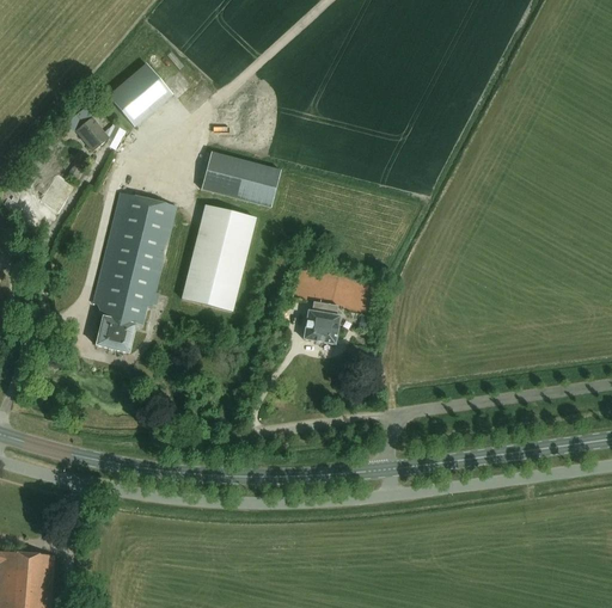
[(146,62),(108,94),(134,126),(172,93),(146,62)]
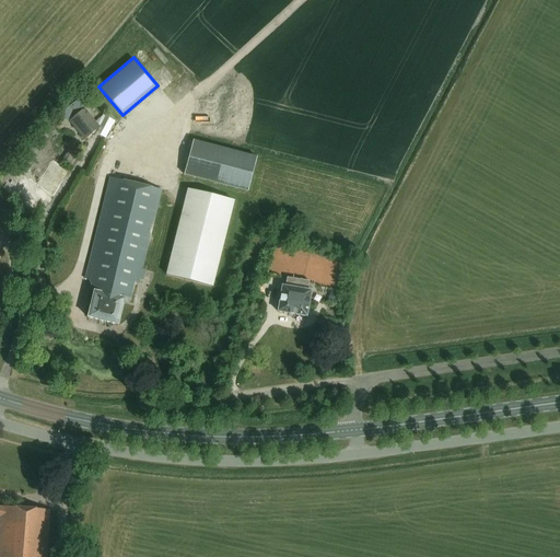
[(100,125),(78,100),(68,107),(73,114),(69,118),(85,138),(100,125)]
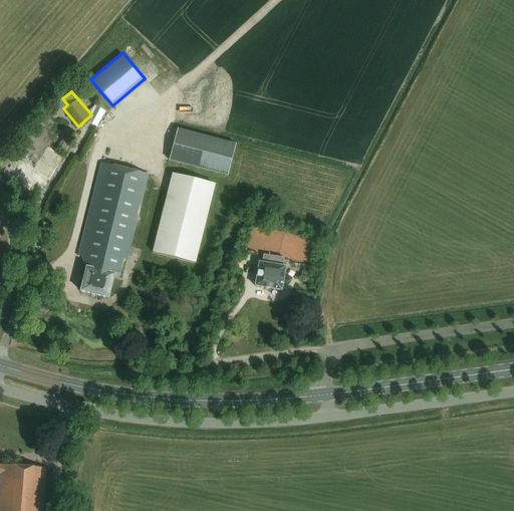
[(236,142),(177,126),(169,158),(227,174),(236,142)]
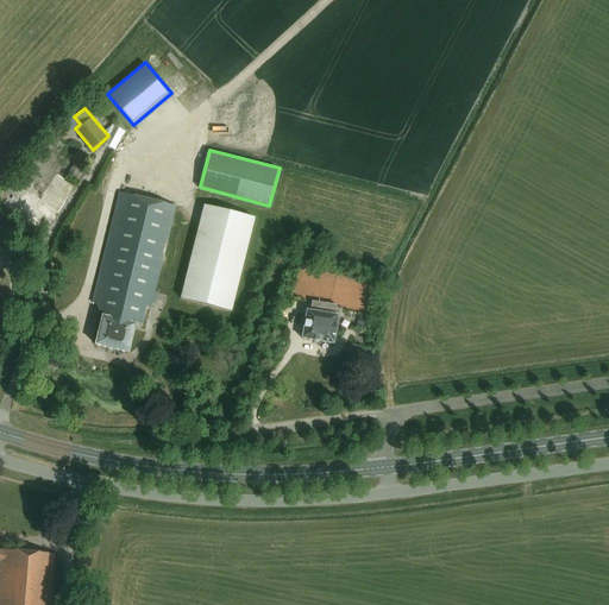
[(175,205),(119,190),(93,295),(92,300),(96,301),(100,310),(99,315),(100,316),(94,341),(127,348),(133,321),(140,323),(146,303),(150,304),(175,205)]
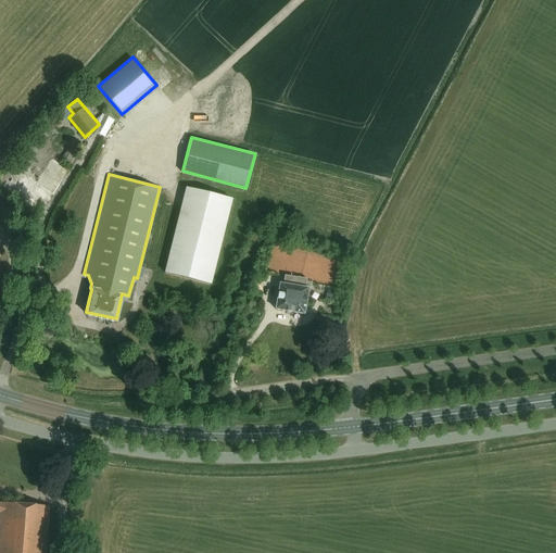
[(212,281),(232,197),(186,185),(165,269),(212,281)]
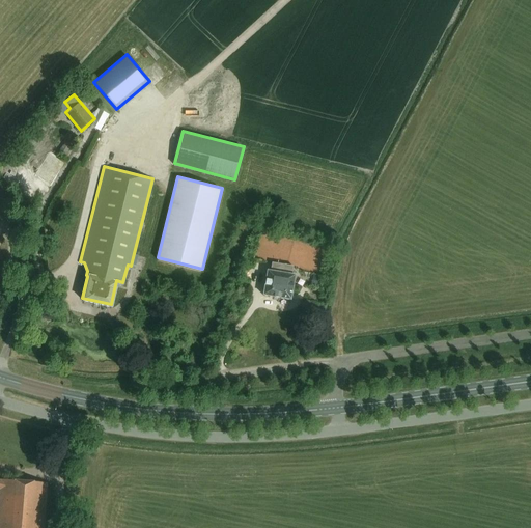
[(289,298),(295,273),(291,272),(292,265),(271,260),(270,269),(267,268),(261,292),(289,298)]
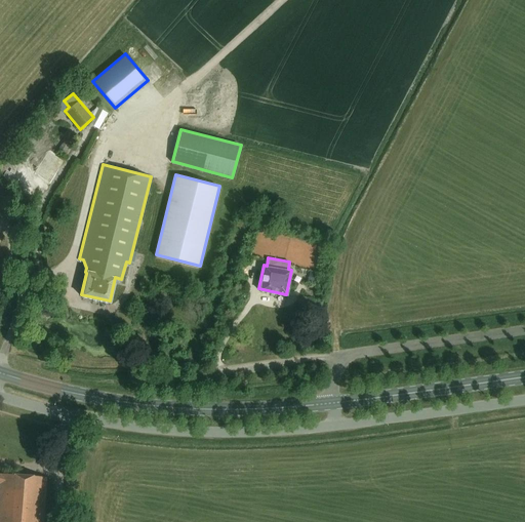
[(317,271),(311,269),(308,279),(315,281),(317,271)]
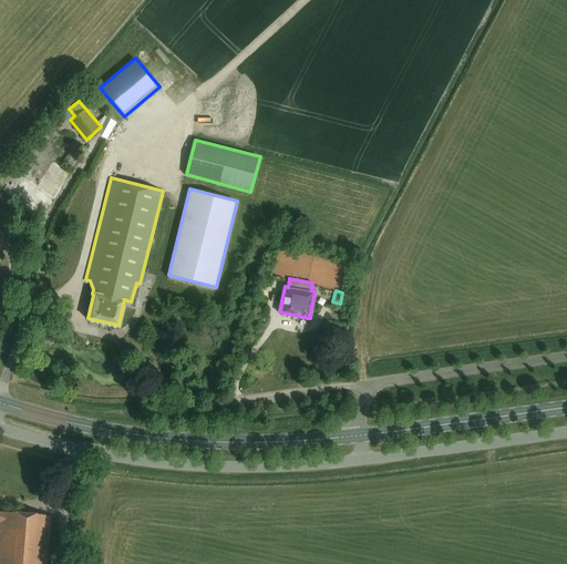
[(0,563),(45,563),(50,513),(1,509),(1,511),(0,510),(0,563)]
